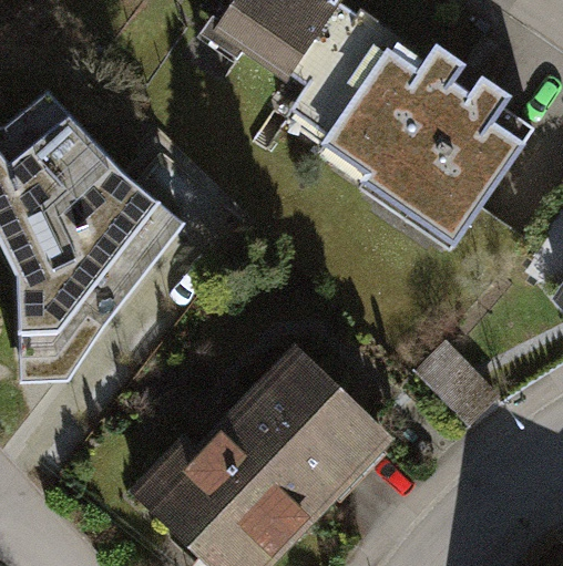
[(217,3),(204,22),(287,79),(339,0),(235,0),(228,11),(217,3)]
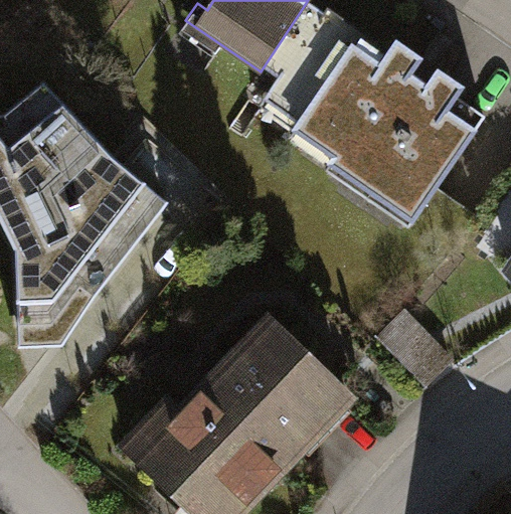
[(331,0),(264,100),(338,152),(330,164),(410,219),(489,106),(335,0),(331,0)]
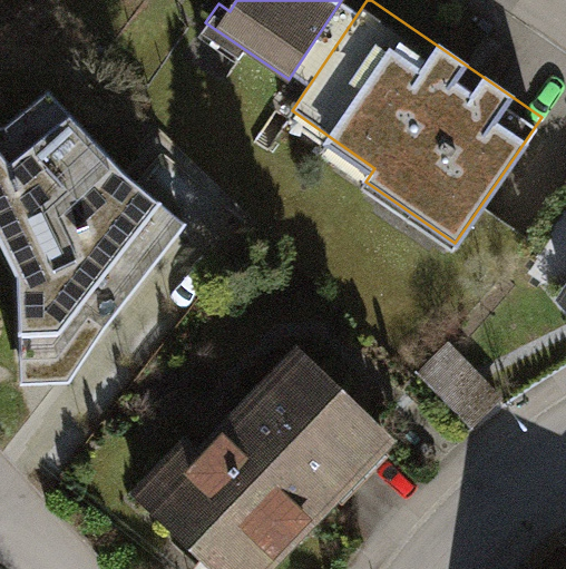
[(5,123),(0,123),(0,242),(15,274),(20,381),(71,379),(186,219),(117,169),(46,89),(5,123)]
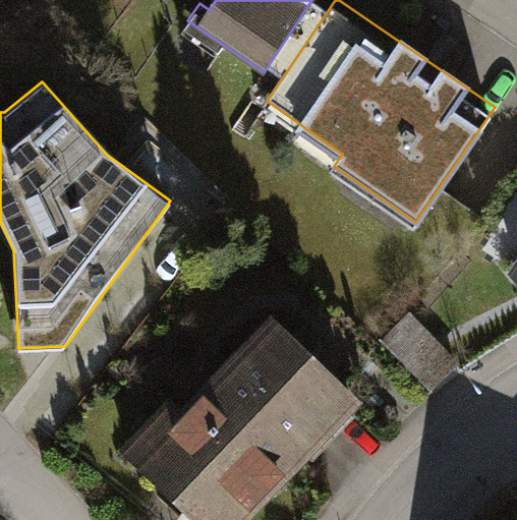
[(413,310),(387,337),(438,387),(463,360),(413,310)]
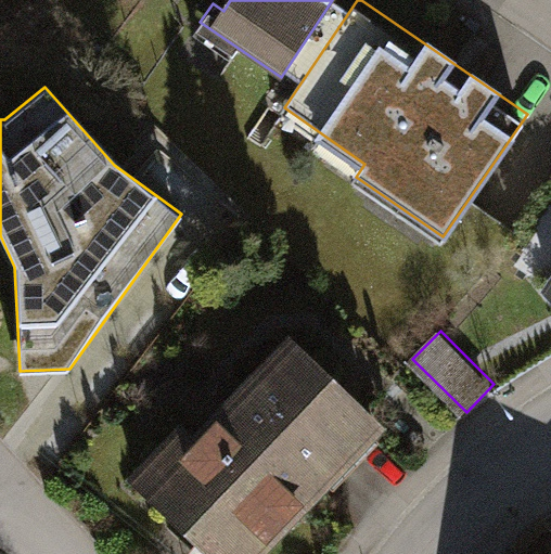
[(181,421),(125,480),(203,553),(258,553),(382,424),(291,338),(197,436),(181,421)]
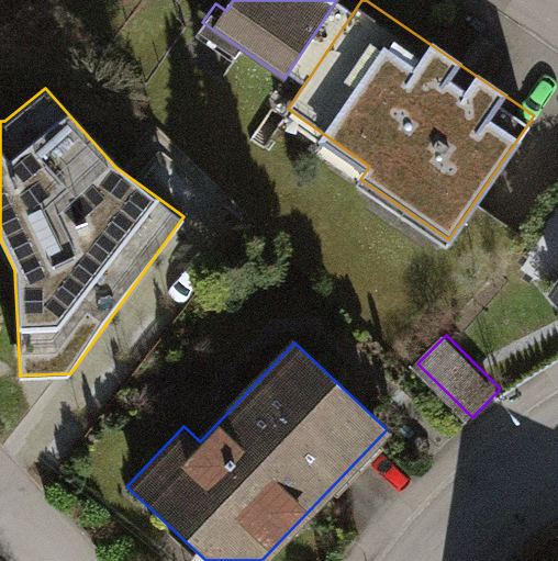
All buildings are outlined.
